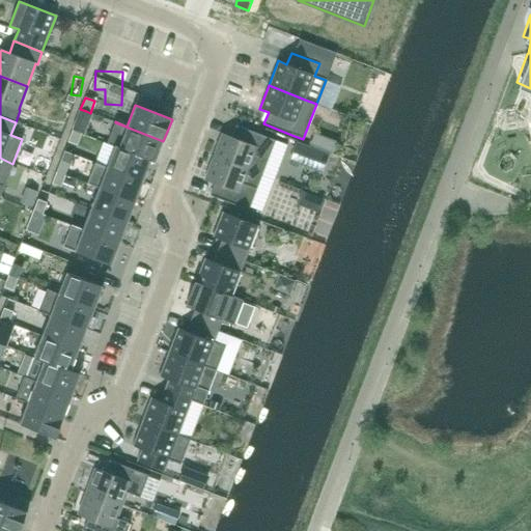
[(86,121),(77,118),(73,130),(82,134),(86,121)]
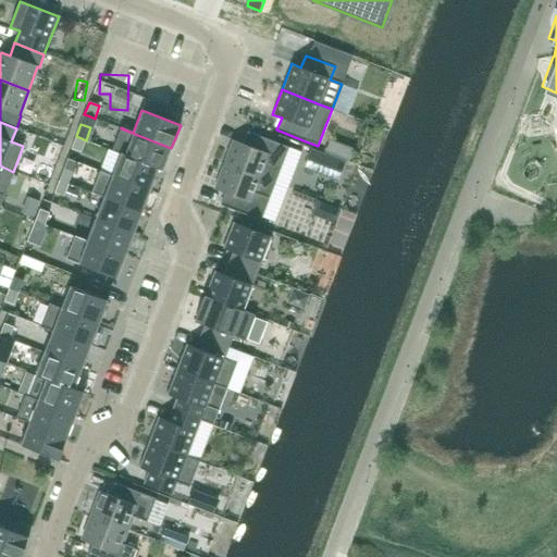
[(162,171),(171,148),(121,128),(113,148),(121,151),(120,153),(159,169),(162,171)]
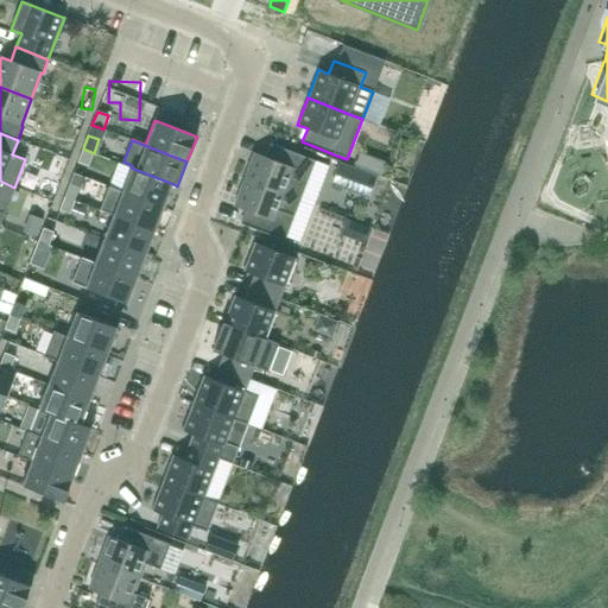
[(254,153),(245,181),(312,207),(329,165),(315,160),(271,144),(265,158),(254,153)]
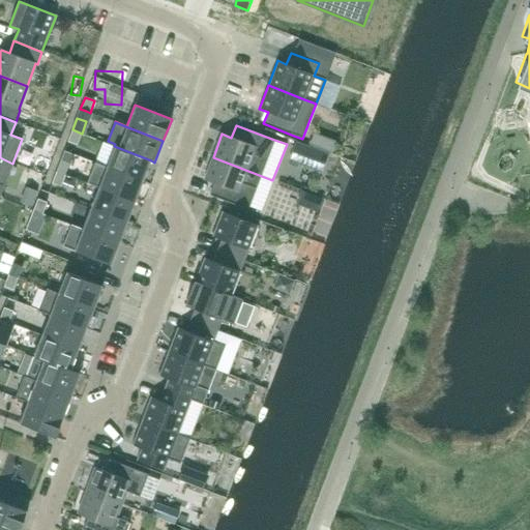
[(82,134),(72,129),(67,141),(77,145),(82,134)]
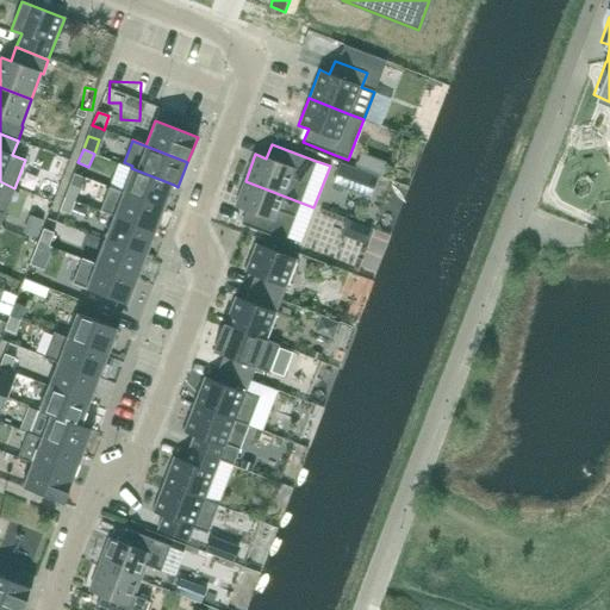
[(165,209),(174,185),(131,168),(123,192),(165,209)]
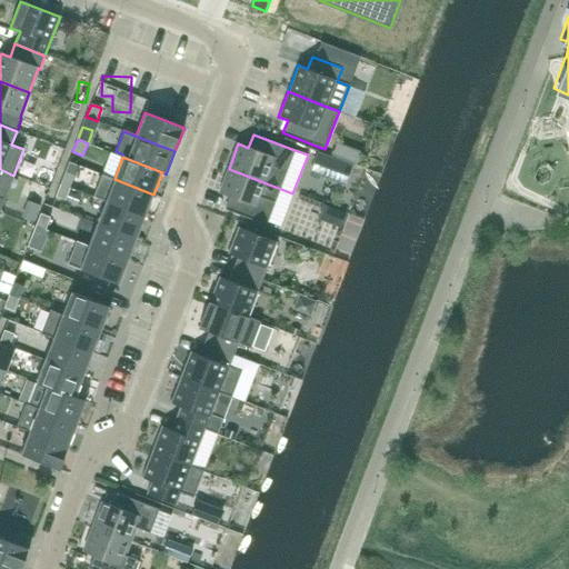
[(0,169),(0,211),(5,201),(13,176),(0,169)]
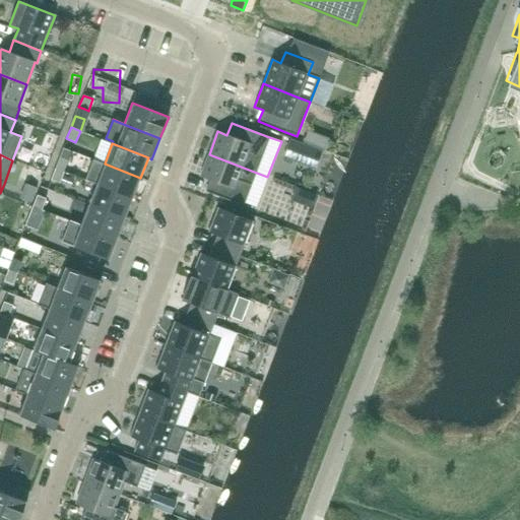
[(209,154),(200,177),(209,181),(205,192),(244,206),(245,202),(256,207),(267,177),(209,154)]
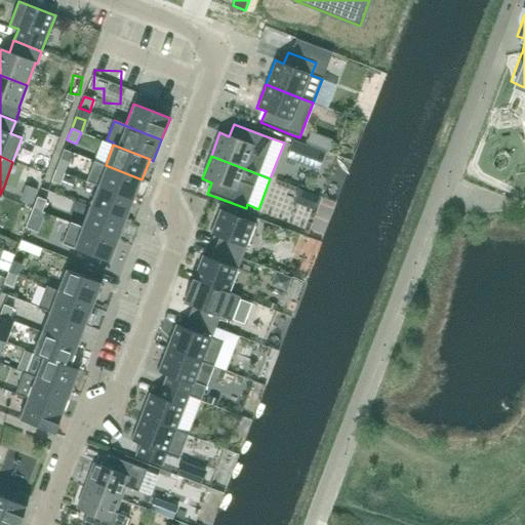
[(70,162),(61,159),(56,170),(66,173),(70,162)]
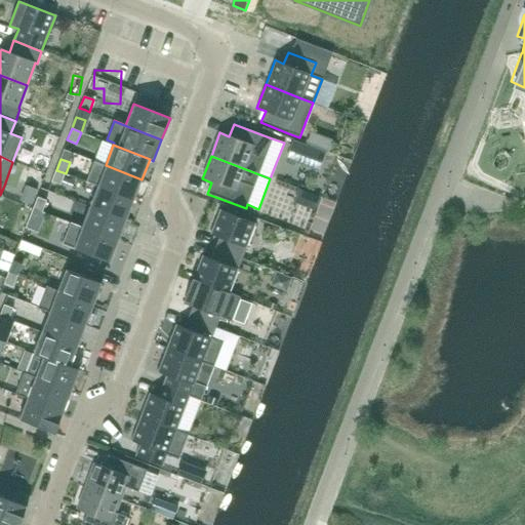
[(94,161),(86,182),(97,186),(134,200),(142,179),(106,165),(94,161)]
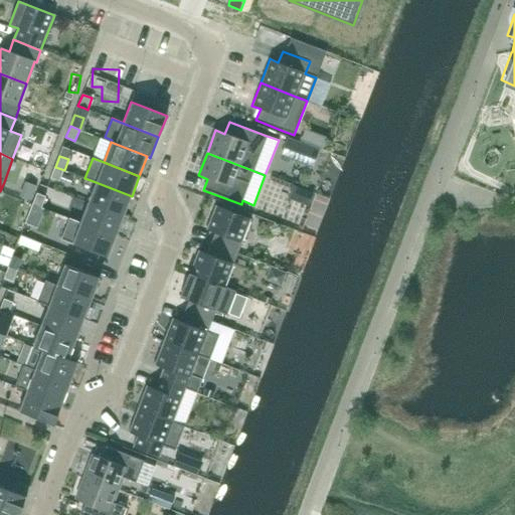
[(64,170),(55,167),(51,178),(60,182),(64,170)]
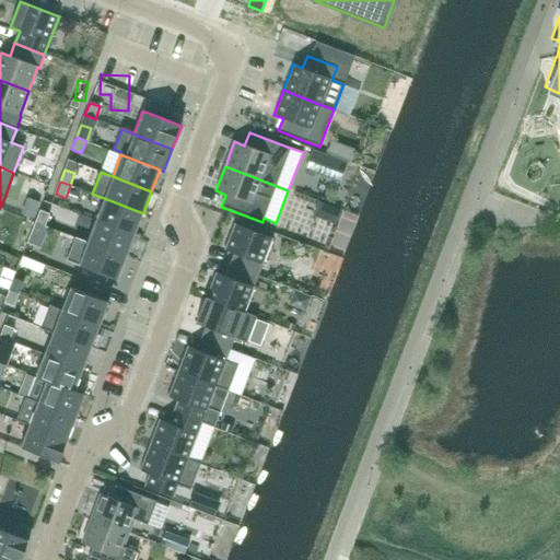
[(142,213),(104,198),(95,221),(135,235),(142,213)]
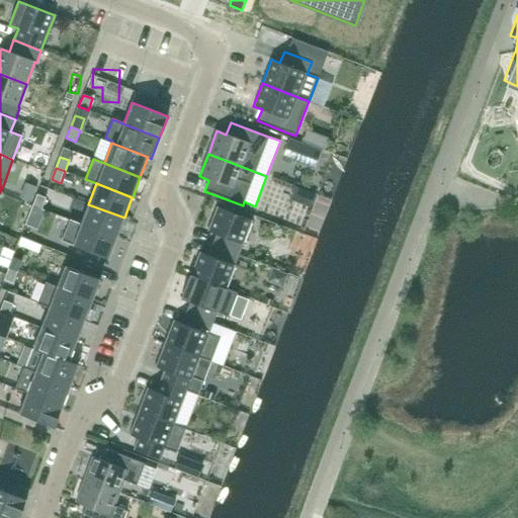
[(46,198),(36,194),(32,205),(41,209),(46,198)]
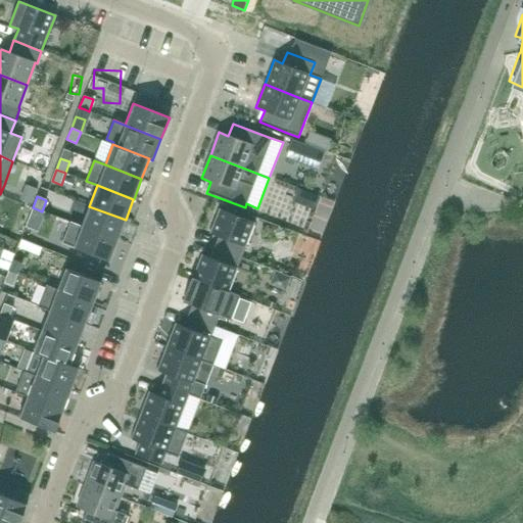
[(126,220),(89,206),(82,227),(117,240),(126,220)]
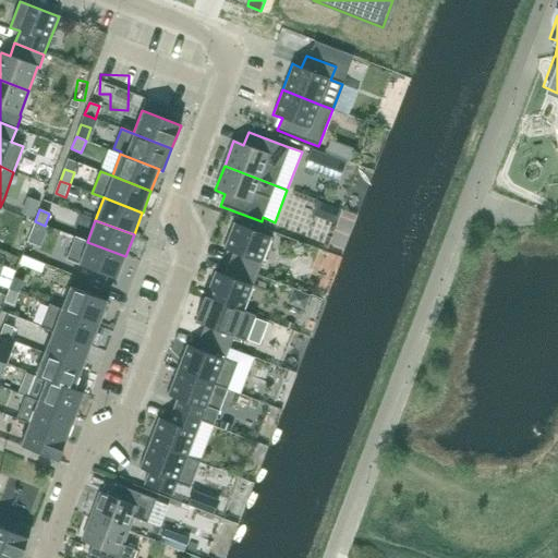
[(31,234),(27,242),(40,247),(48,227),(45,226),(35,221),(31,234)]
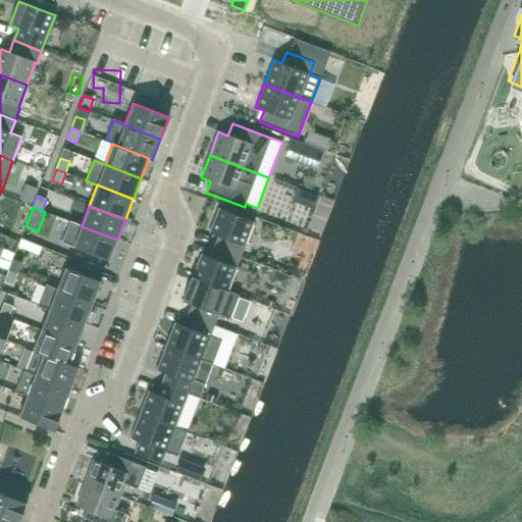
[(217,236),(213,247),(241,257),(254,222),(218,208),(209,232),(217,236)]
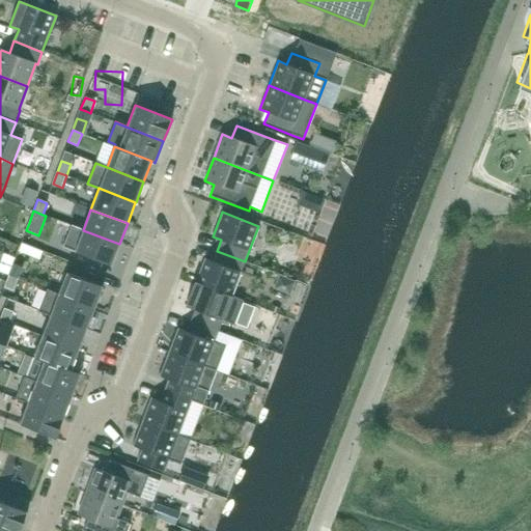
[(71,225),(62,247),(75,252),(111,266),(119,244),(83,230),(71,225)]
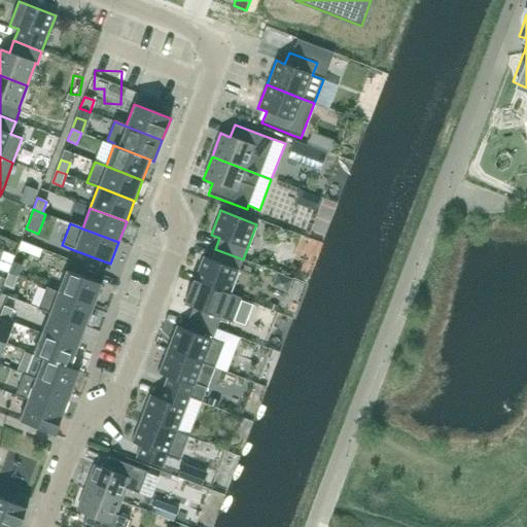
[(231,293),(243,259),(215,249),(211,259),(203,256),(194,280),(242,299),(242,297),(231,293)]
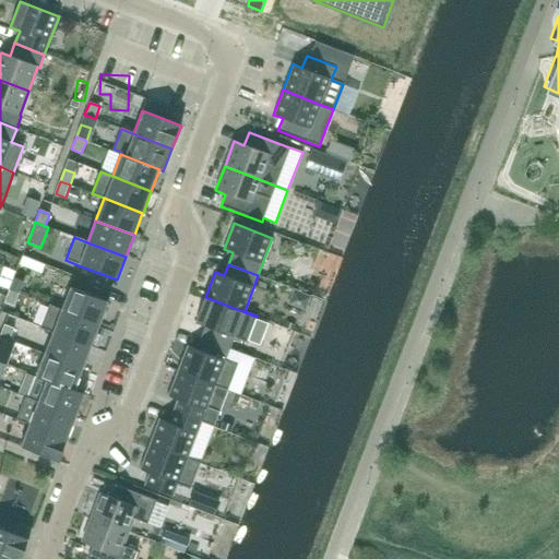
[(23,282),(13,277),(9,289),(19,294),(23,282)]
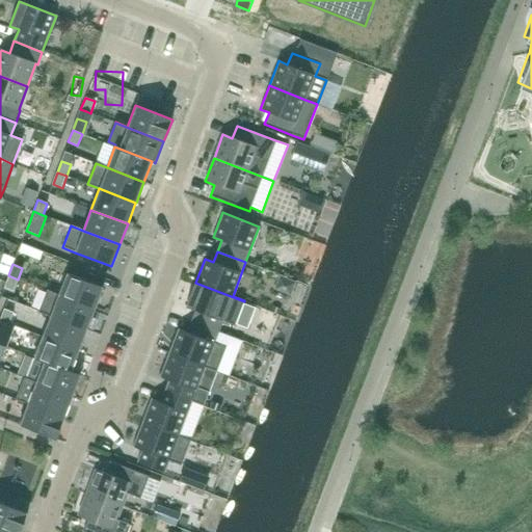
[(103,288),(67,272),(58,294),(47,290),(46,291),(95,309),(103,288)]
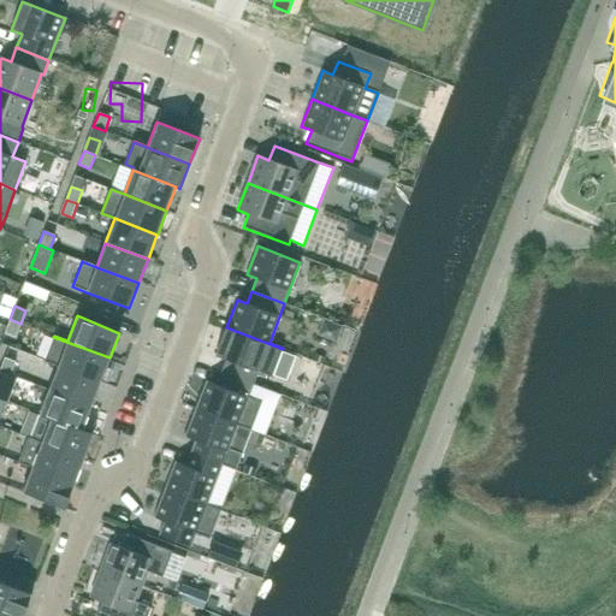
[(21,324),(10,319),(5,333),(16,337),(21,324)]
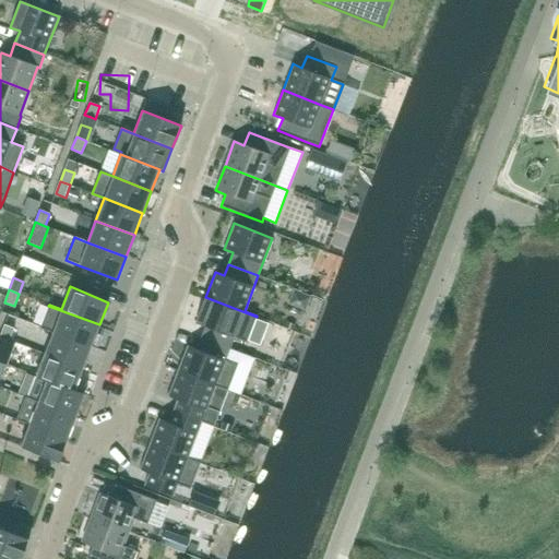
[(247,342),(257,317),(205,297),(195,322),(204,326),(201,337),(229,348),(235,337),(247,342)]
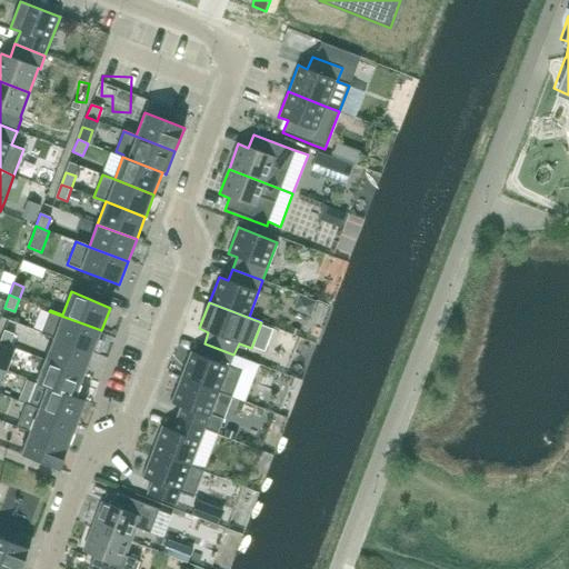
[(92,353),(101,330),(49,311),(41,333),(92,353)]
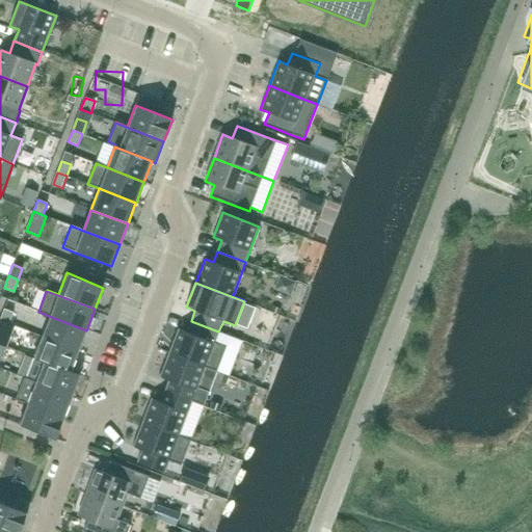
[(14,313),(4,309),(0,318),(0,320),(8,324),(14,313)]
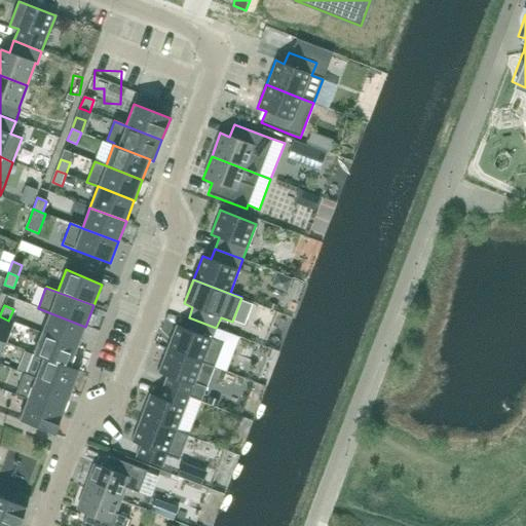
[(85,327),(38,308),(37,308),(49,313),(41,333),(78,347),(85,327)]
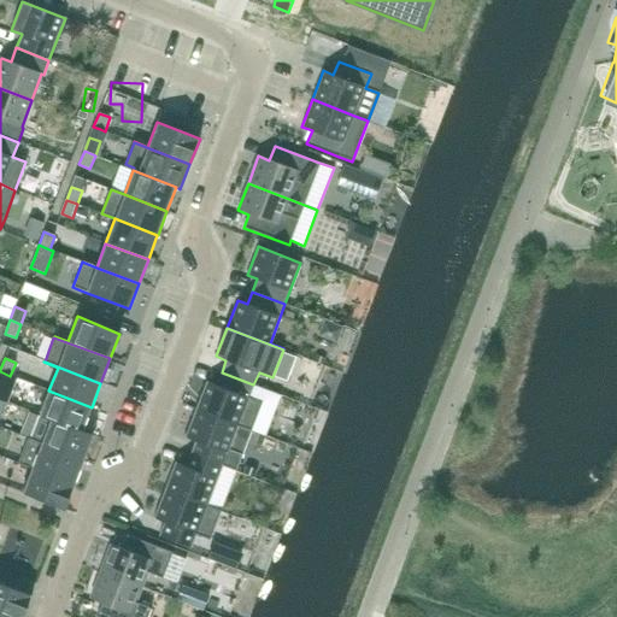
[(10,376),(0,371),(0,387),(5,389),(10,376)]
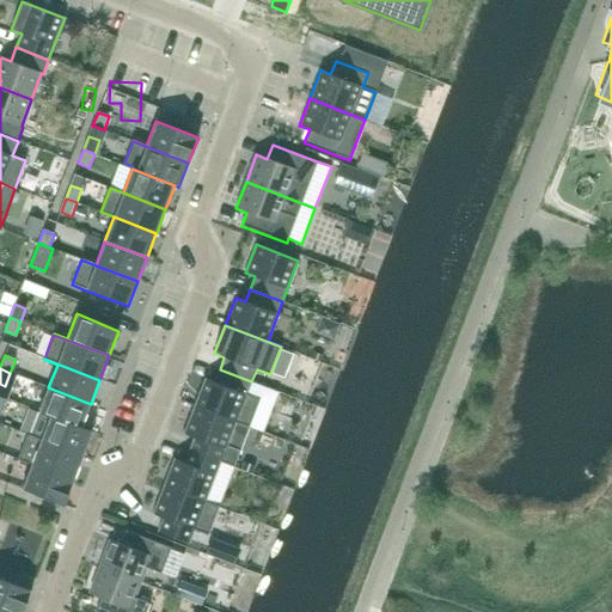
[(194,405),(250,427),(261,399),(246,395),(251,381),(220,369),(215,383),(204,378),(194,405)]
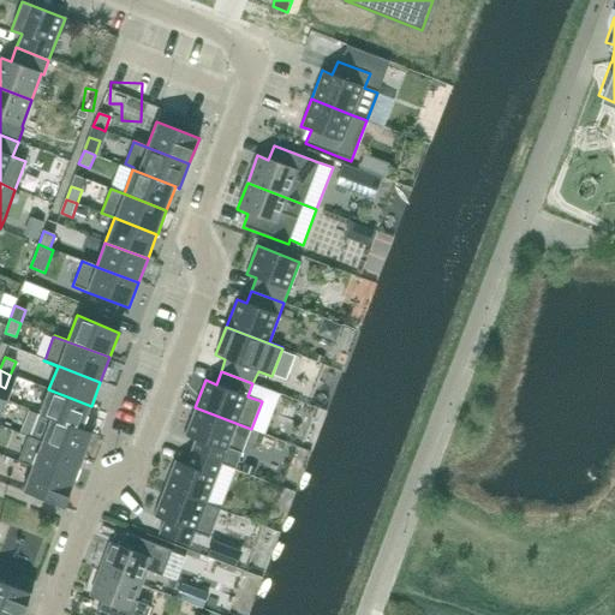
[(82,429),(91,406),(48,389),(40,413),(93,435),(94,434),(82,429)]
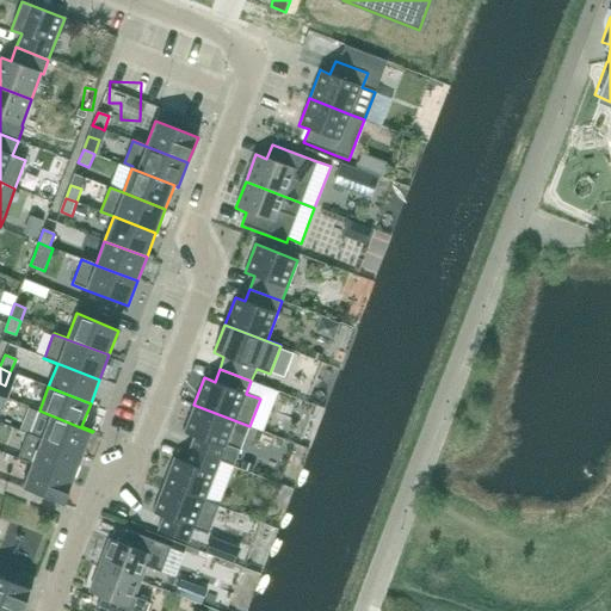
[(193,405),(183,433),(193,437),(189,449),(221,462),(234,467),(234,466),(240,451),(240,450),(227,445),(235,423),(248,427),(250,426),(193,405)]
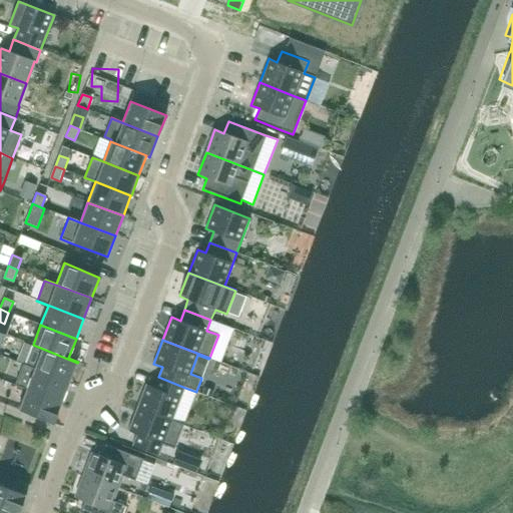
[(23,364),(23,365),(70,383),(77,363),(33,345),(32,346),(33,346),(26,365),(23,364)]
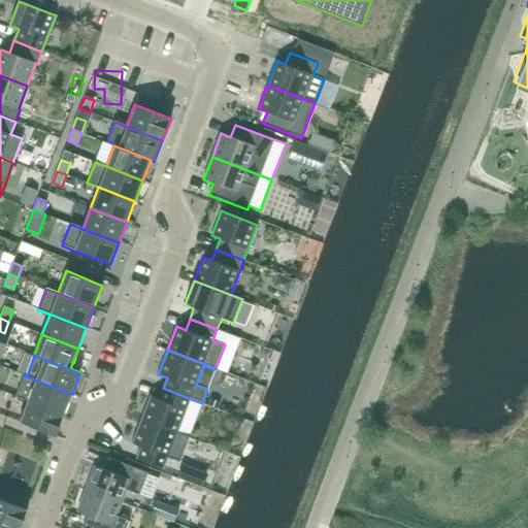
[(72,394),(24,375),(15,396),(64,415),(72,394)]
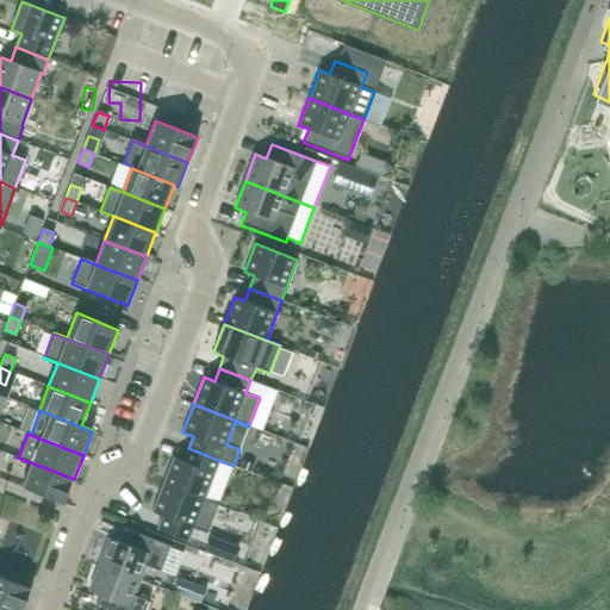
[(205,500),(221,461),(188,448),(184,461),(173,456),(162,485),(218,506),(218,505),(205,500)]
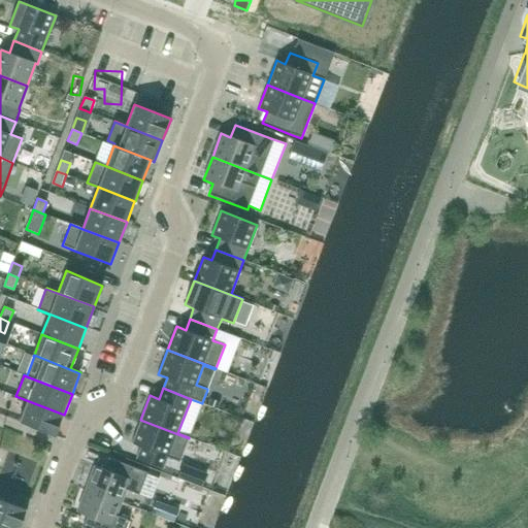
[(64,415),(15,396),(15,397),(27,401),(19,422),(56,436),(64,415)]
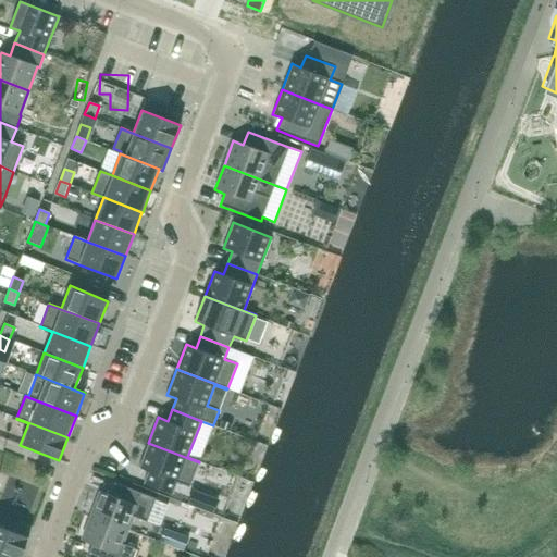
[(189,487),(199,462),(148,443),(138,468),(148,471),(144,483),(173,495),(177,483),(189,487)]
